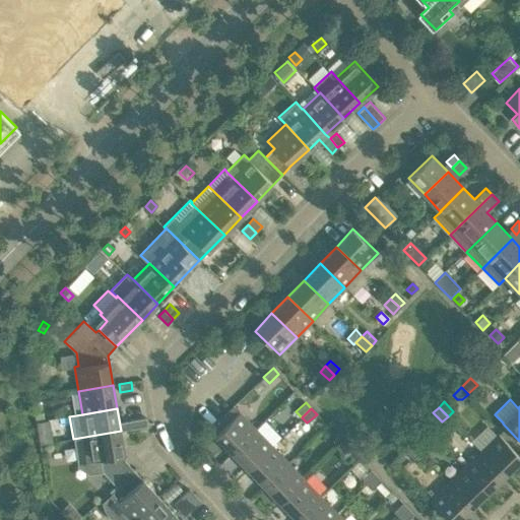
[(232,452),(256,429),(240,411),(215,435),(232,452)]
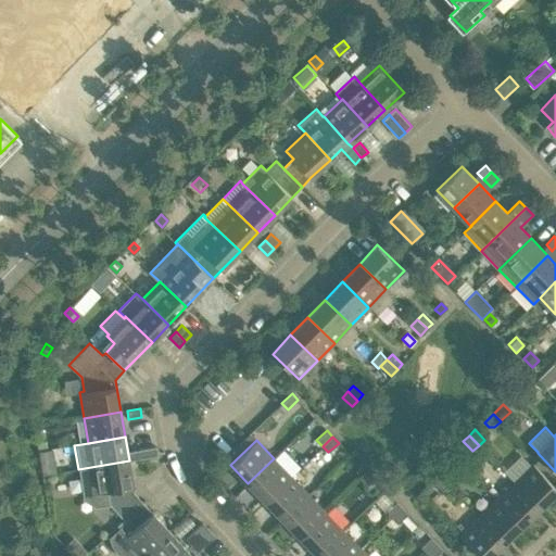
[(38,452),(47,451),(46,442),(37,443),(38,452)]
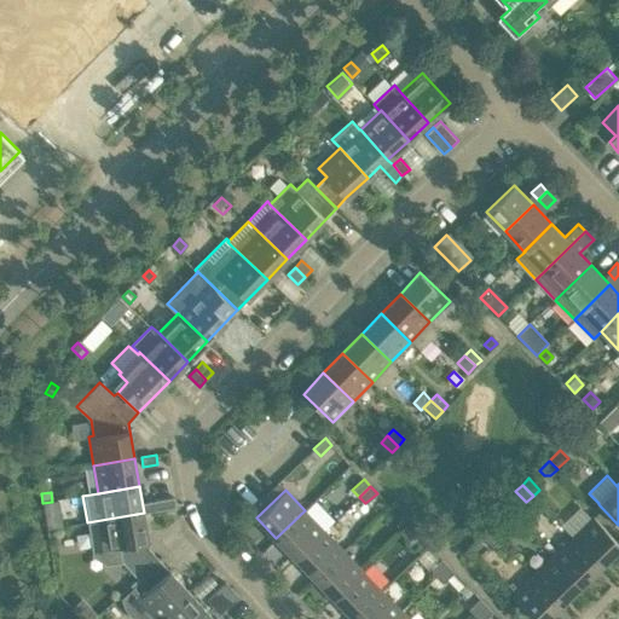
[(150,512),(165,509),(163,499),(149,502),(150,512)]
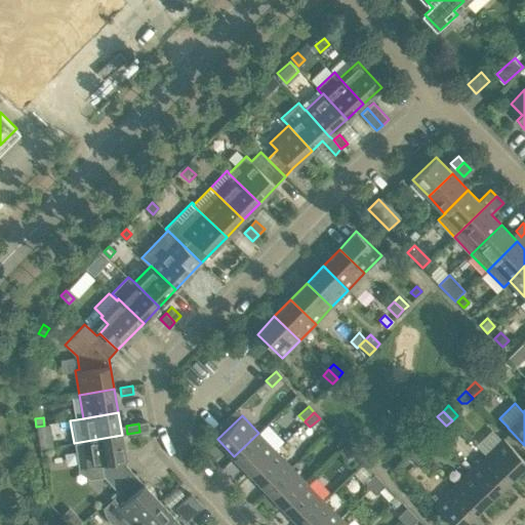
[(250,474),(275,449),(258,433),(234,456),(250,474)]
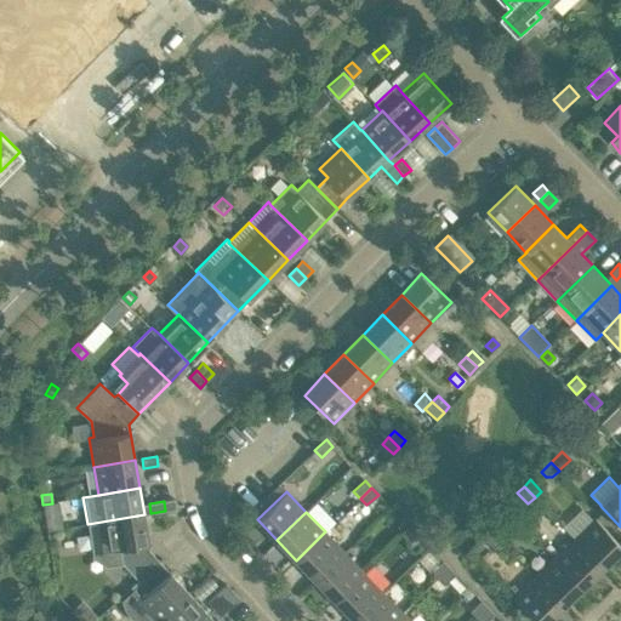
[(103,564),(123,562),(123,563),(138,580),(160,560),(151,550),(144,514),(87,524),(93,558),(103,564)]
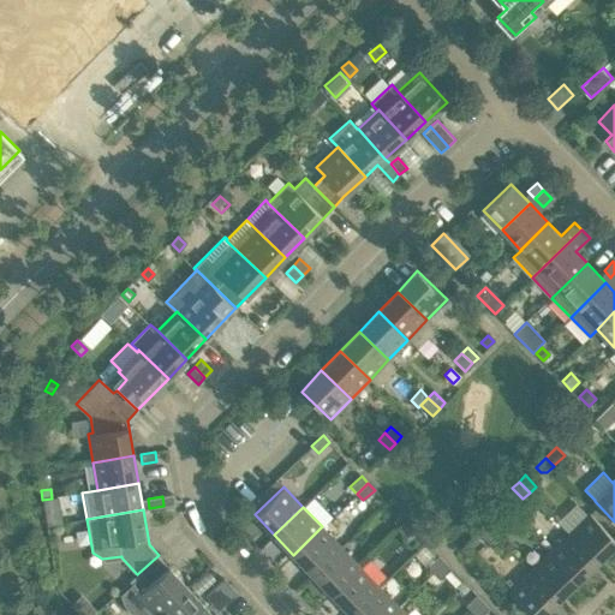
[(400,529),(412,518),(405,511),(394,521),(400,529)]
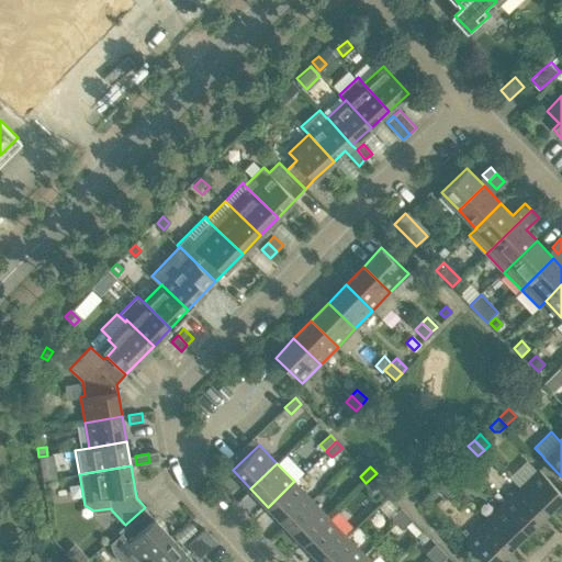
[(546,514),(561,497),(561,493),(539,469),(519,487),(546,514)]
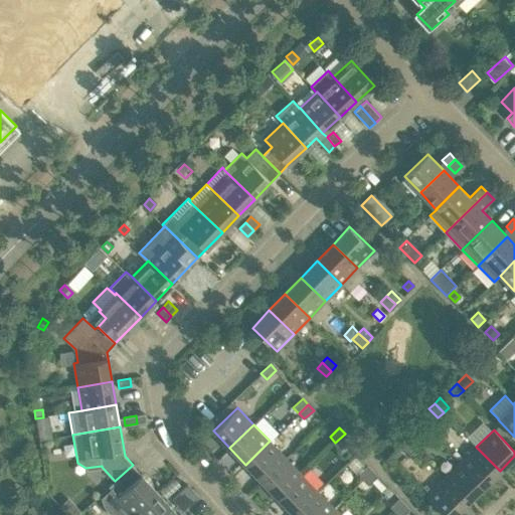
[(351,459),(360,450),(345,434),(335,443),(351,459)]
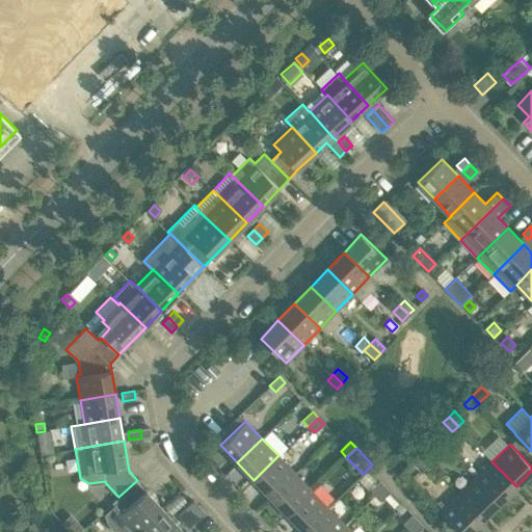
[(428,463),(434,458),(425,449),(419,454),(428,463)]
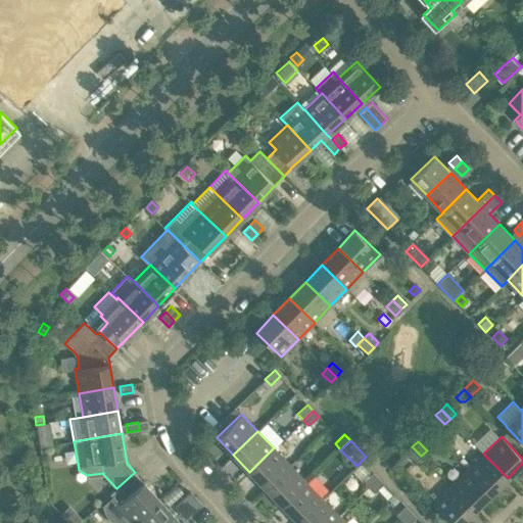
[(415,462),(421,456),(412,446),(407,452),(415,462)]
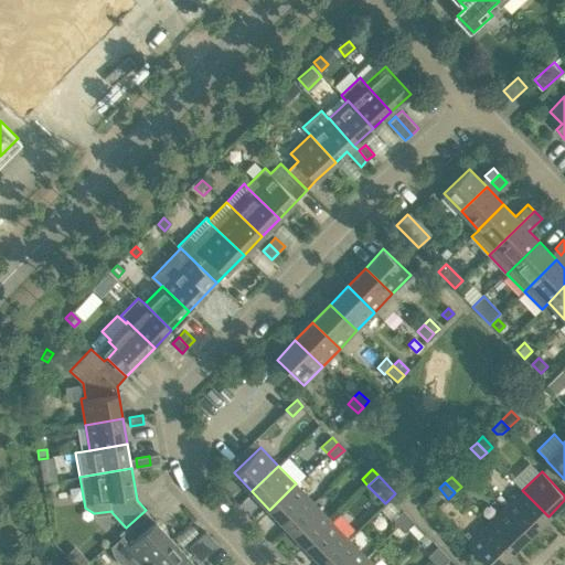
[(287,528),(313,502),(296,483),(269,510),(287,528)]
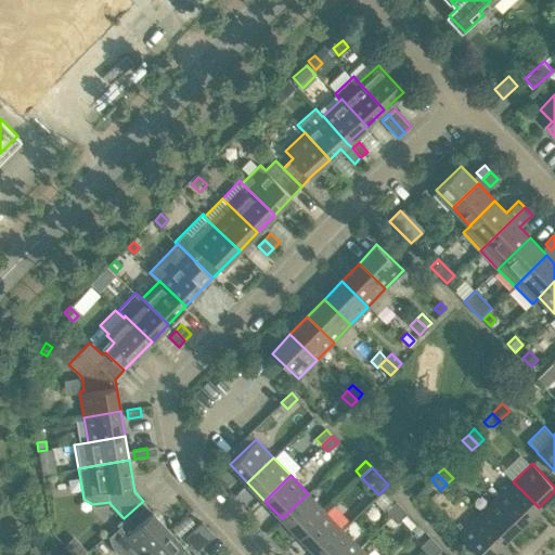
[(520,525),(539,507),(513,481),(495,499),(520,525)]
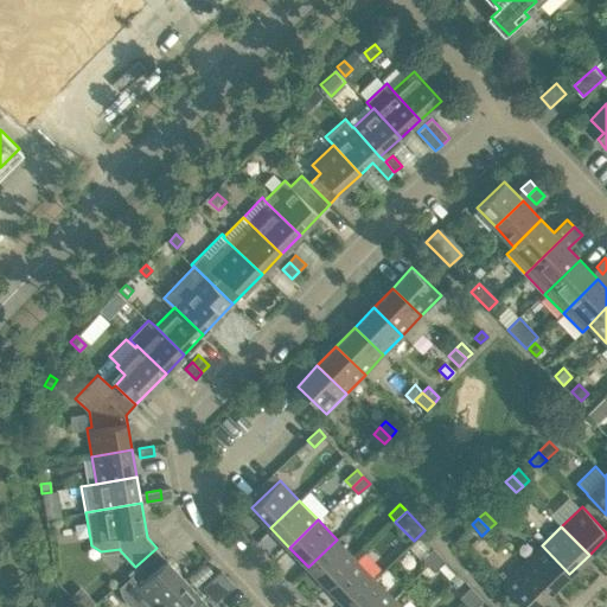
[(327,587),(356,558),(337,540),(308,567),(327,587)]
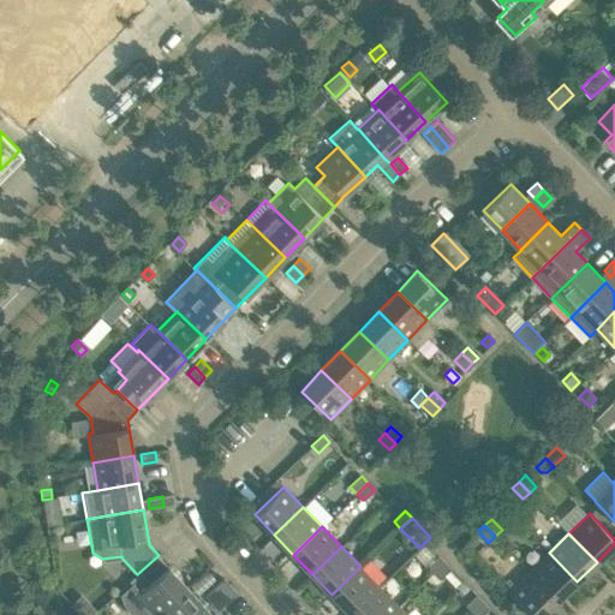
[(557,601),(577,581),(549,553),(529,572),(557,601)]
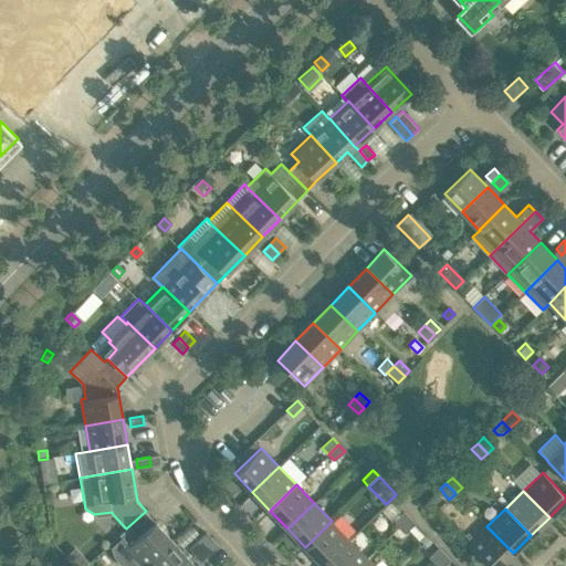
[(173,540),(146,511),(126,528),(119,534),(122,537),(111,547),(115,557),(121,565),(144,565),(145,565),(173,540)]
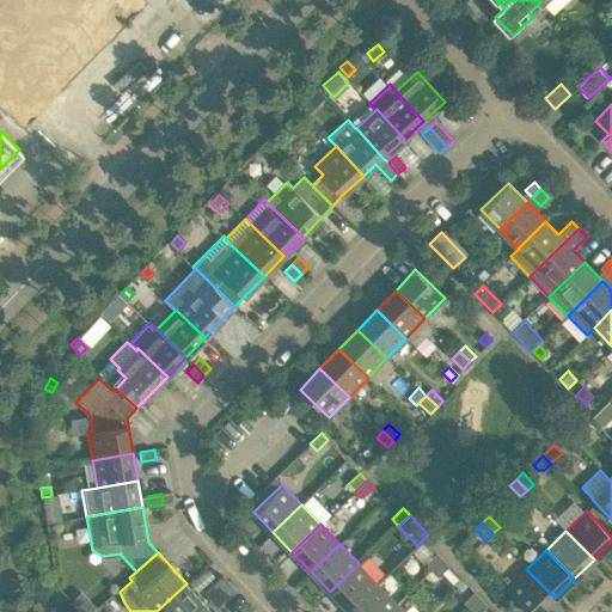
[(432,570),(442,560),(435,552),(424,563),(432,570)]
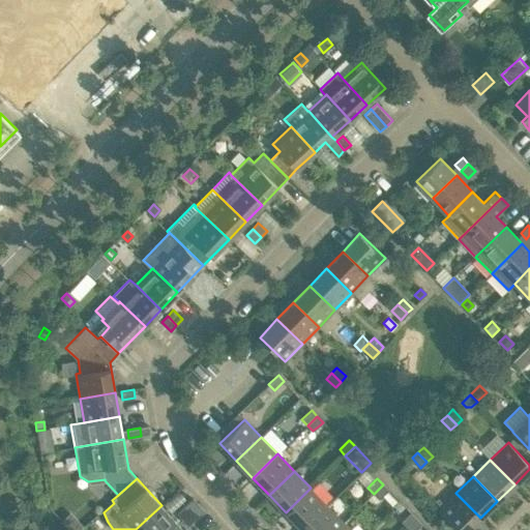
[(379,499),(388,490),(383,484),(374,494),(379,499)]
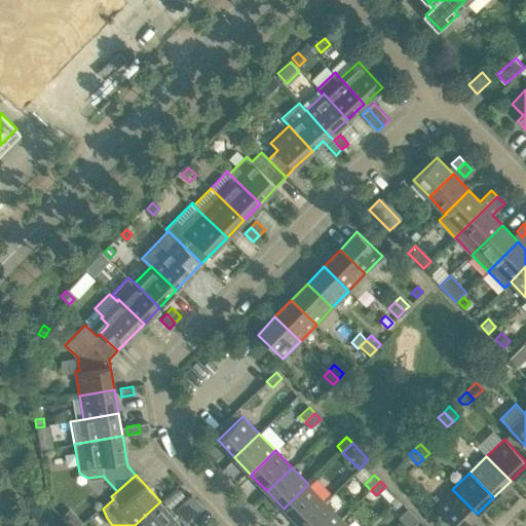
[(300,525),(325,501),(308,484),(284,509),(300,525)]
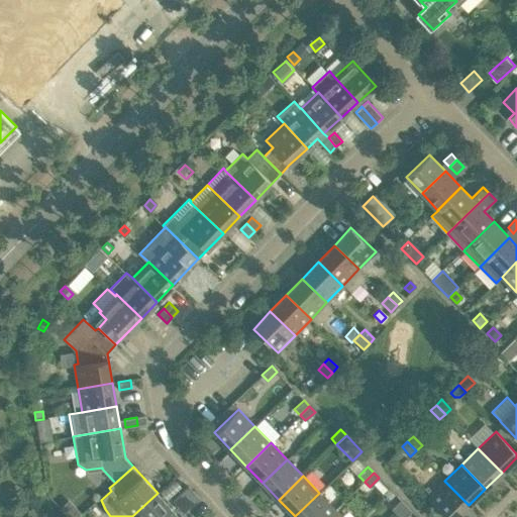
[(446,516),(455,516),(469,505),(444,481),(427,497),(446,516)]
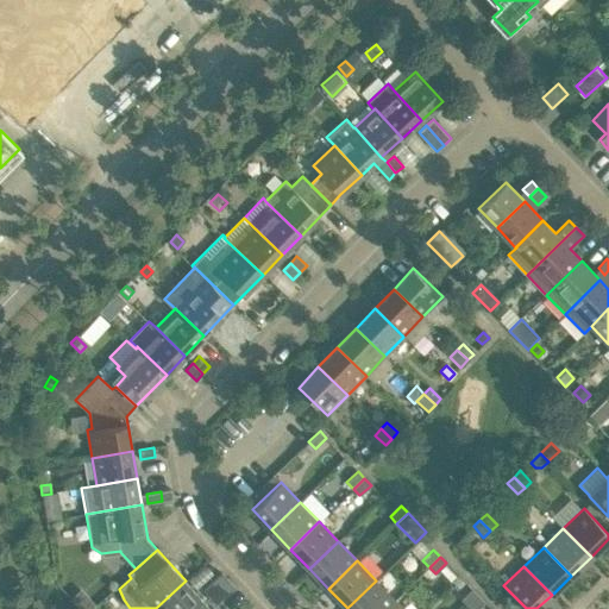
[(209,596),(228,579),(221,572),(202,589),(209,596)]
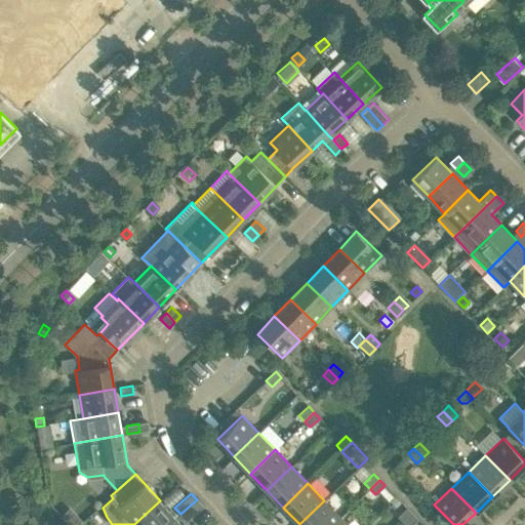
[(187,521),(195,512),(202,506),(197,499),(180,514),(187,521)]
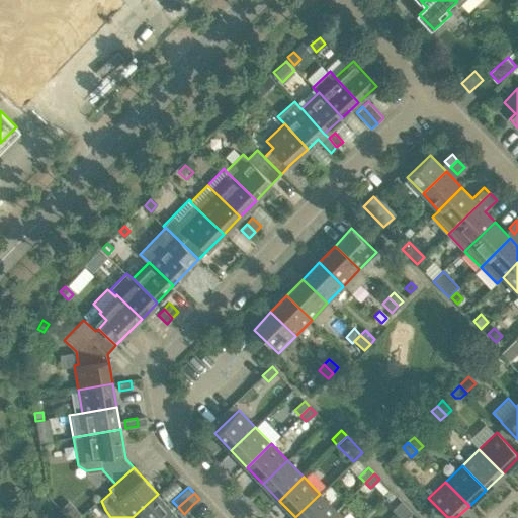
[(166,517),(173,511),(158,494),(133,517),(132,517),(166,517)]
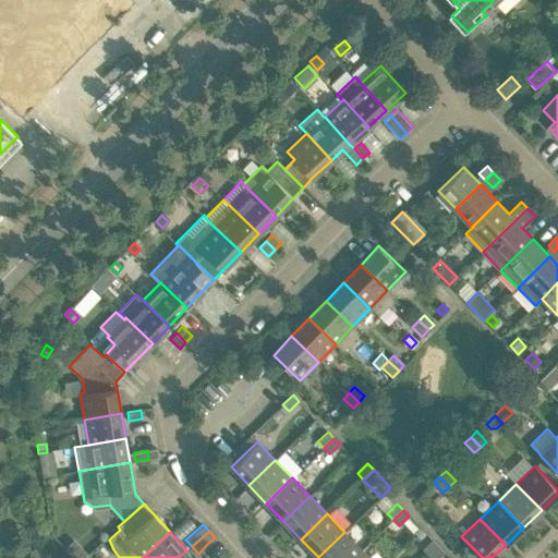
[(318,557),(353,557),(362,549),(344,532),(318,557)]
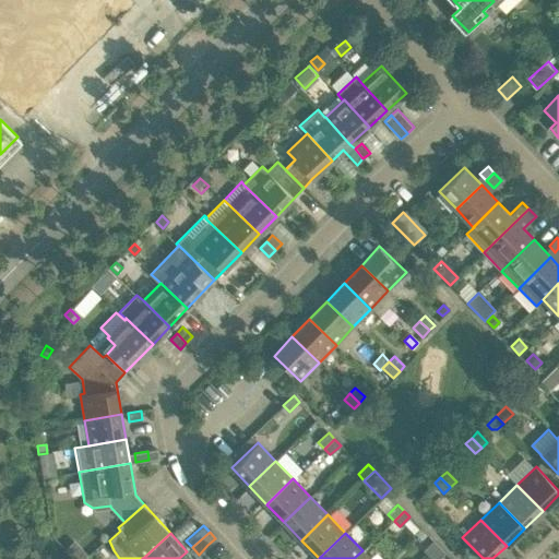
[(428,558),(439,547),(432,539),(421,550),(428,558)]
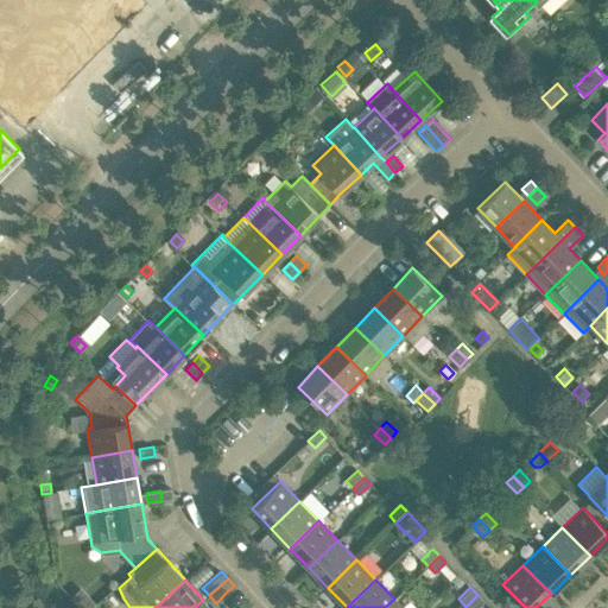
[(466,607),(474,607),(482,601),(477,595),(466,607)]
